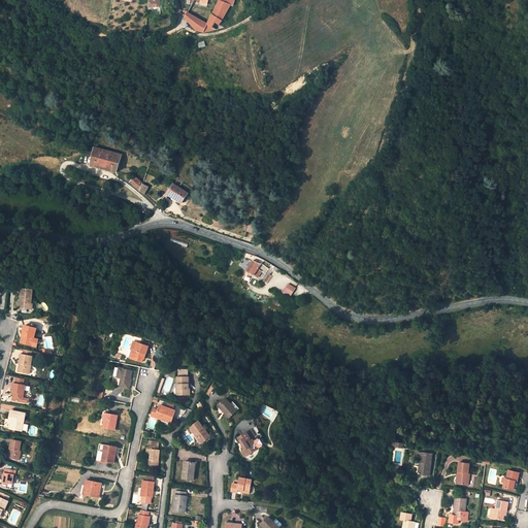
[(149,10),(160,10),(160,0),(150,0),(149,10)]
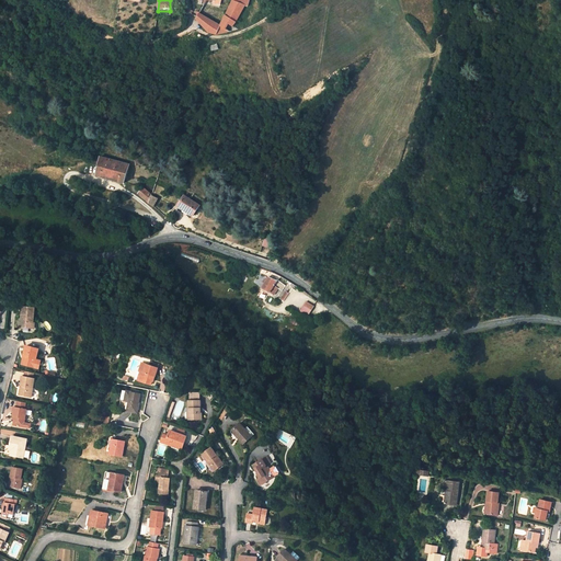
[(220,25),(212,20),(206,30),(207,31),(217,34),(238,30),(236,27),(233,26),(235,24),(238,18),(241,11),(244,6),(232,0),(220,25)]
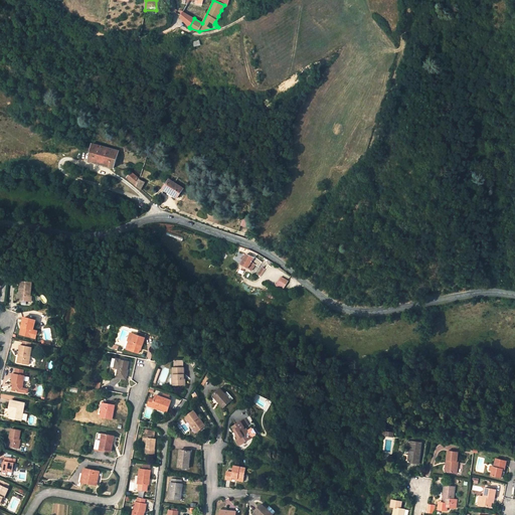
[(180,17),(189,27),(194,18),(183,12),(181,15),(180,17)]
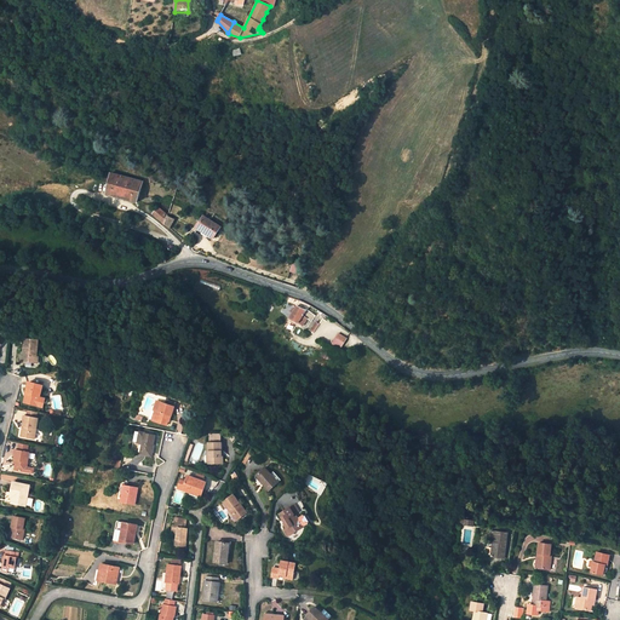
[(137,202),(143,182),(113,173),(108,194),(114,196),(115,195),(131,199),(131,200),(137,202)]
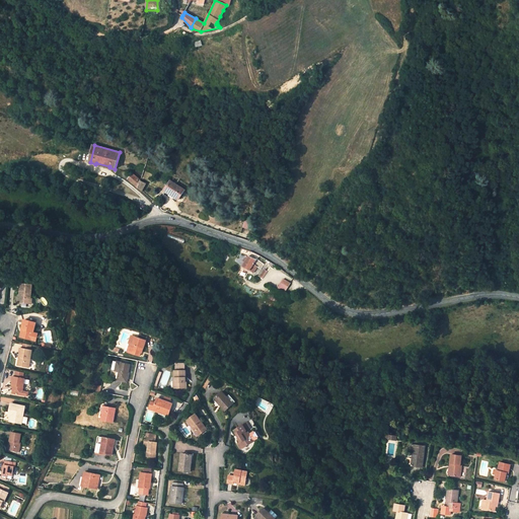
[(133,173),(128,179),(138,188),(140,180),(133,173)]
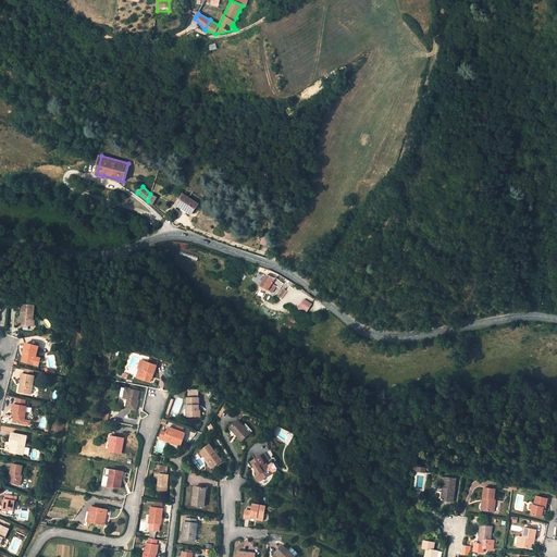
[(184,195),(177,205),(192,213),(198,203),(184,195)]
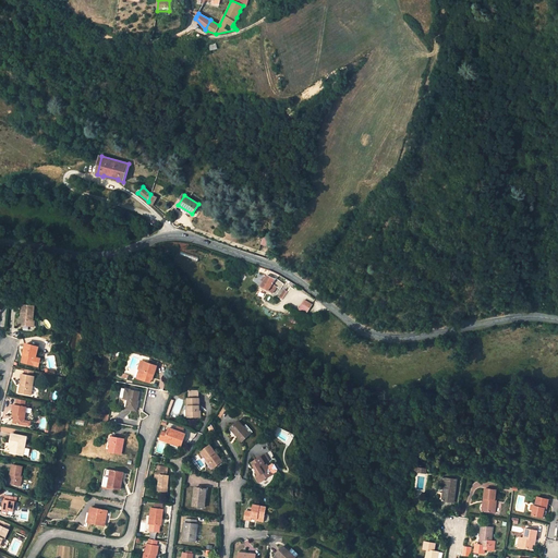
[(268,246),(270,238),(264,235),(262,244),(268,246)]
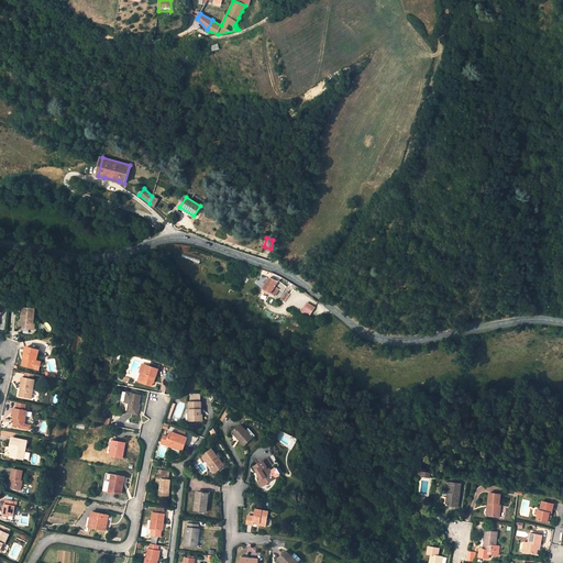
[(282,282),(273,291),(282,298),(290,287),(282,282)]
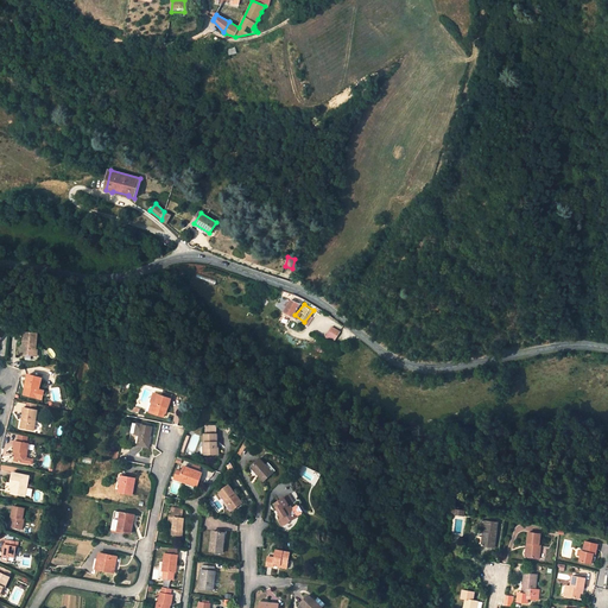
[(314,310),(304,322),(308,324),(312,320),(316,322),(321,316),(314,310)]
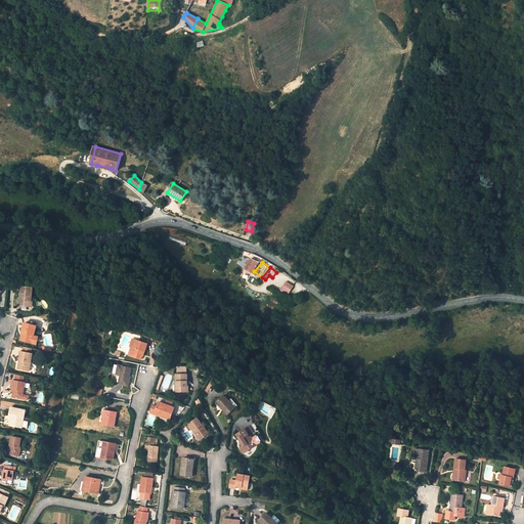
[(288,295),(293,285),(285,280),(279,291),(288,295)]
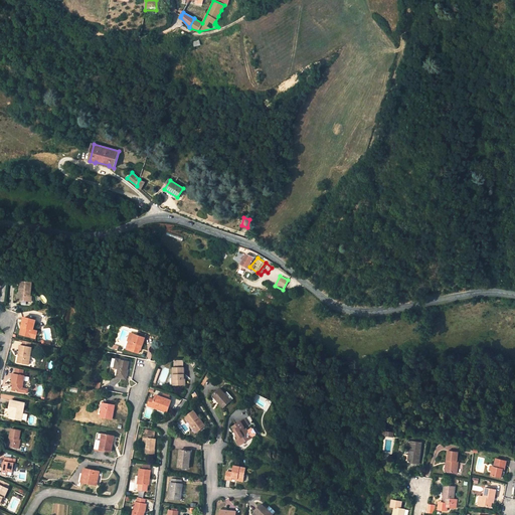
[(28,298),(28,292),(29,280),(28,279),(19,279),(18,290),(17,298),(28,298)]
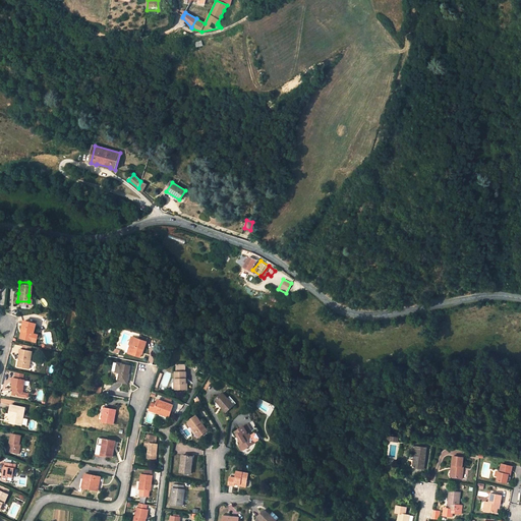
[(297,297),(303,287),(297,282),(290,291),(297,297)]
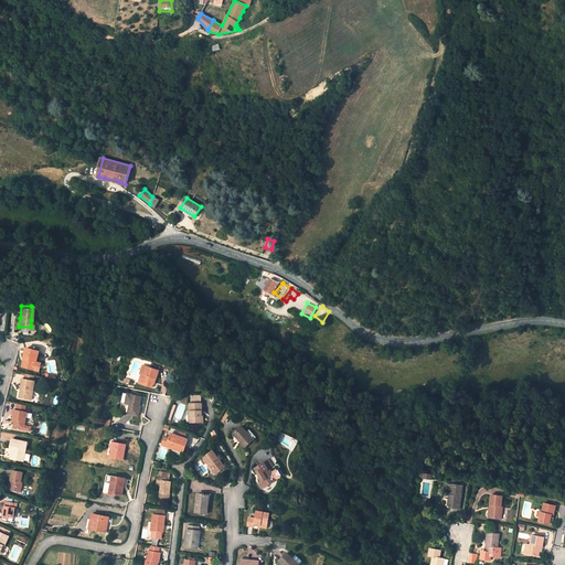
[(23,358),(25,360),(24,365),(32,366),(34,359),(35,348),(23,345),(21,356),(23,358)]
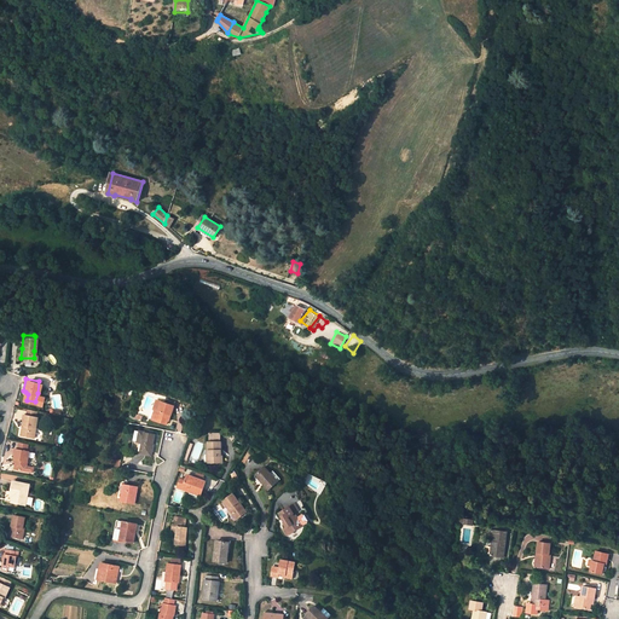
[(174,406),(165,403),(157,400),(154,409),(157,410),(154,421),(167,424),(171,415),(174,406)]
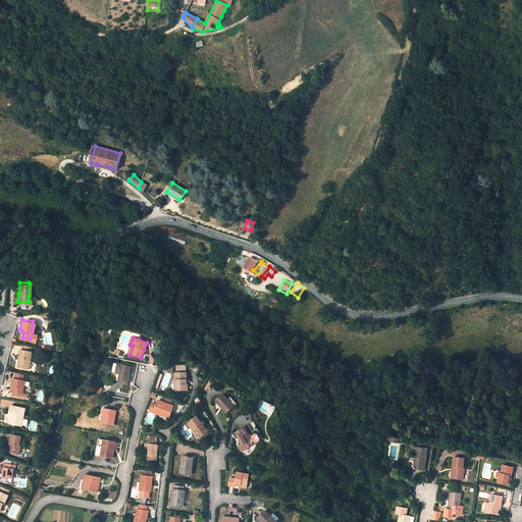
[(19,356),(18,358),(17,358),(16,364),(28,366),(31,349),(30,349),(20,347),(19,347),(17,356),(19,356)]
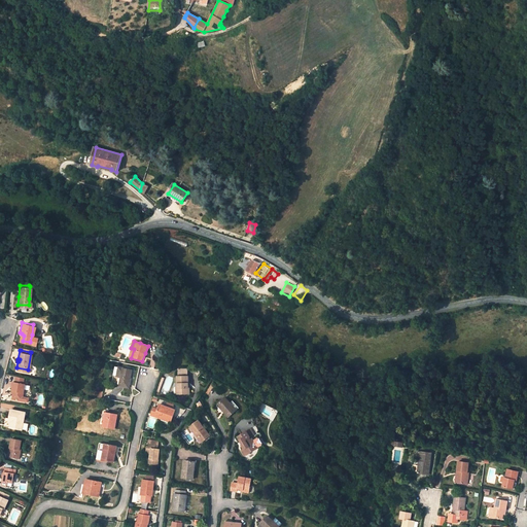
[(121,377),(120,386),(129,388),(132,370),(120,367),(118,376),(121,377)]
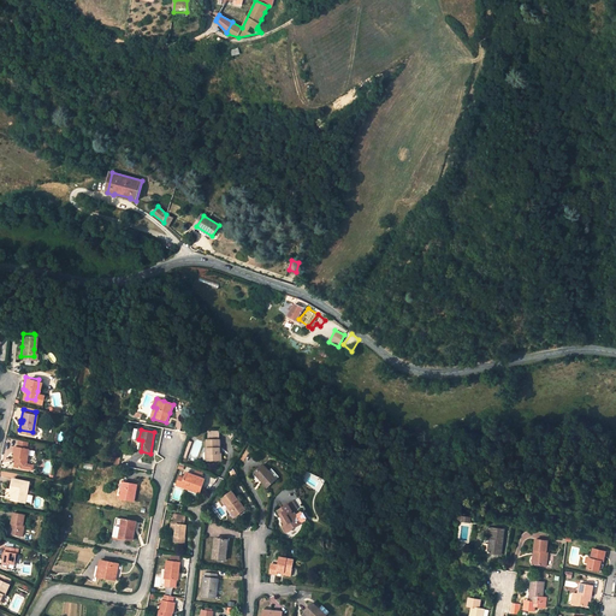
[(17,455),(16,465),(27,466),(30,446),(18,444),(16,444),(13,454),(17,455)]
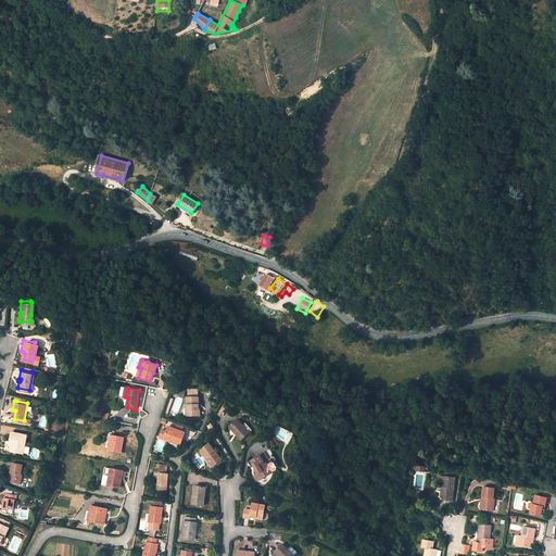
[(197,421),(197,403),(185,403),(185,411),(185,414),(182,414),(184,422),(197,421)]
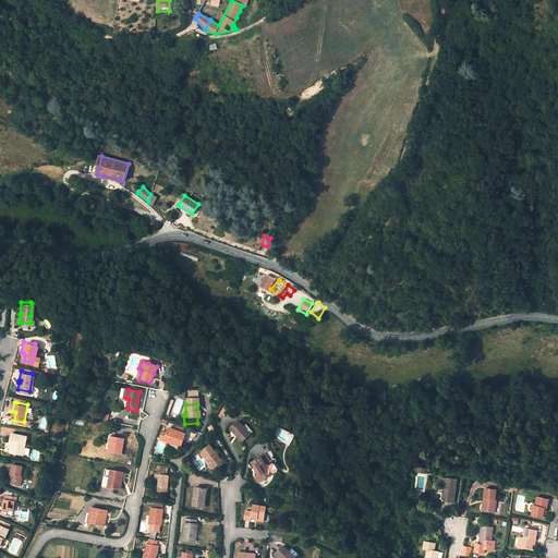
[(239,422),(230,429),(242,443),(250,435),(239,422)]
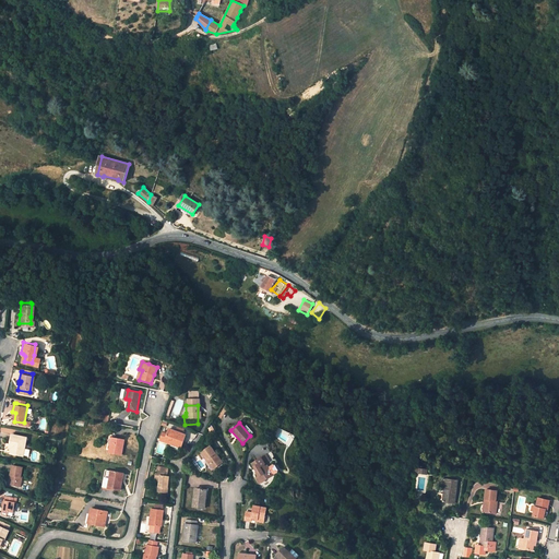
[(186,429),(178,427),(176,432),(185,436),(186,429)]
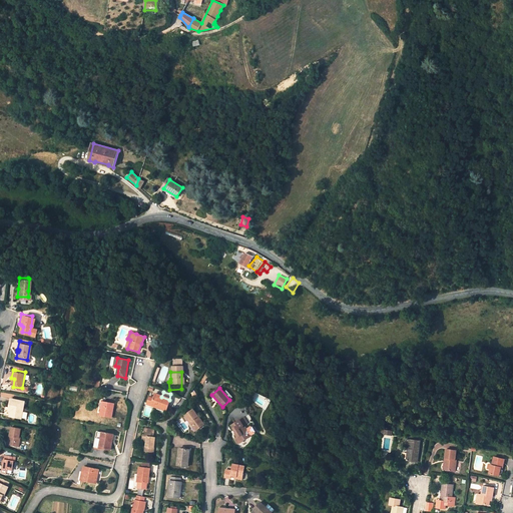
[(171,401),(169,400),(161,397),(156,395),(154,399),(152,406),(167,412),(171,401)]
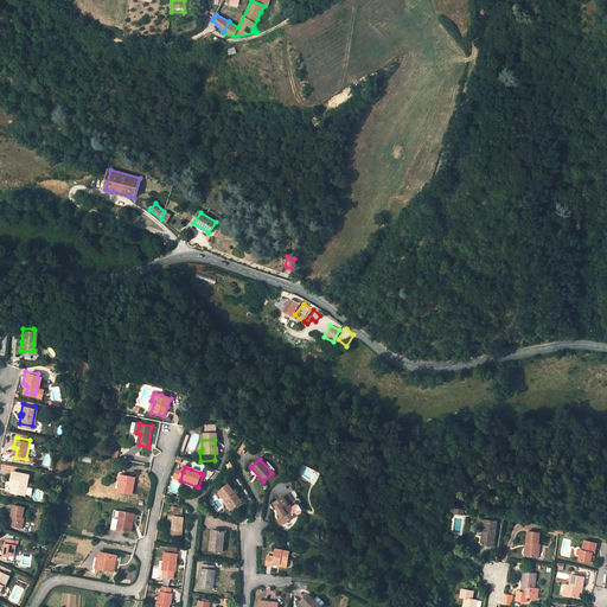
[(13,468),(12,479),(14,479),(13,484),(12,490),(26,492),(31,472),(13,468)]
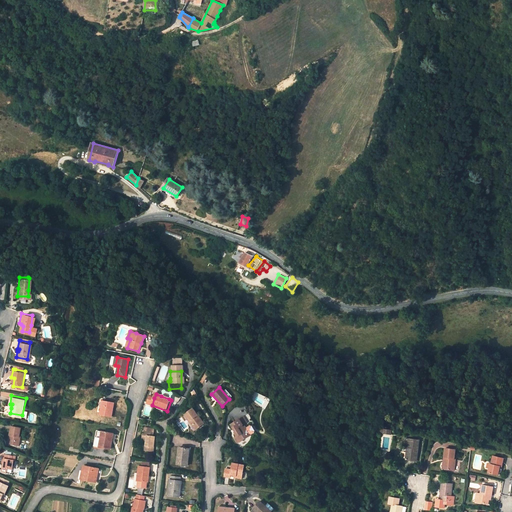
[(103,401),(100,414),(111,416),(114,403),(103,401)]
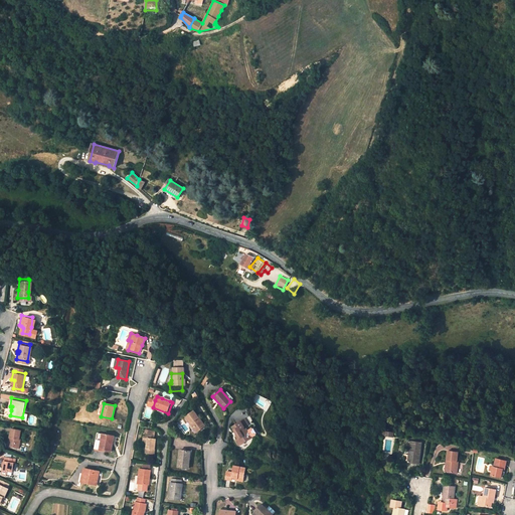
[(185,417),(190,424),(192,423),(198,432),(205,426),(194,411),(185,417)]
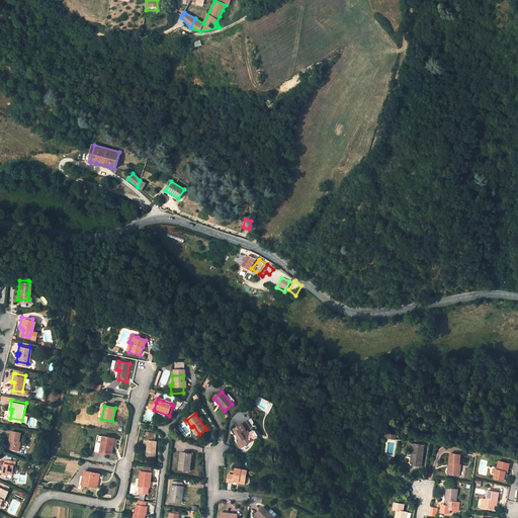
[(245,431),(246,430),(242,425),(234,430),(238,437),(237,438),(241,443),(243,447),(248,444),(247,442),(252,439),(249,433),(248,432),(246,433),(245,431)]
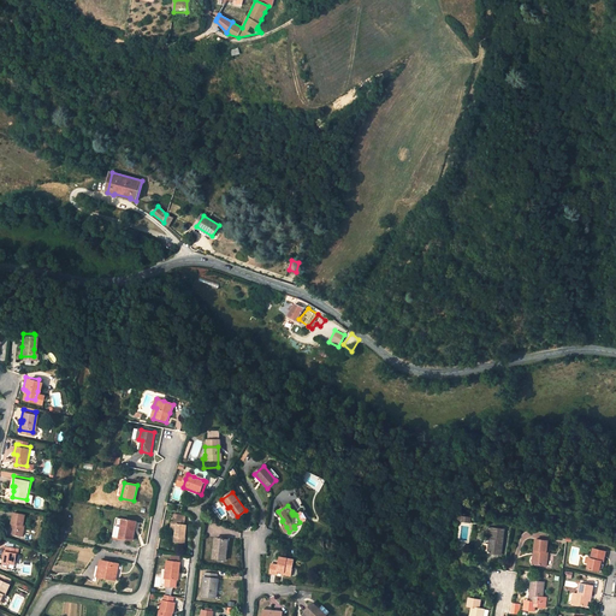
[(12,521),(15,522),(11,532),(23,535),(25,525),(24,525),(27,514),(15,511),(12,521)]
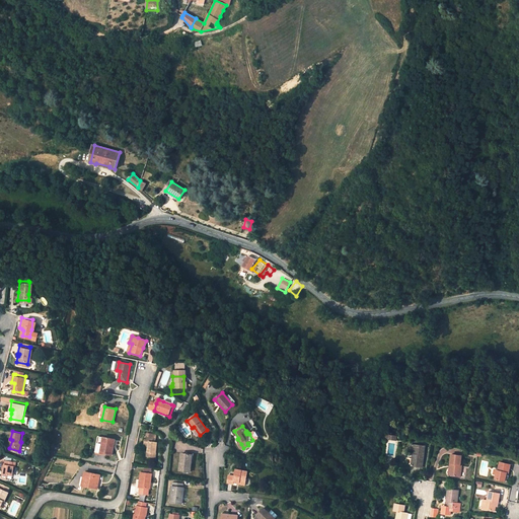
[(149,451),(151,452),(150,457),(156,458),(158,442),(156,442),(157,435),(149,434),(149,437),(146,437),(146,441),(147,441),(147,446),(150,446),(149,451)]
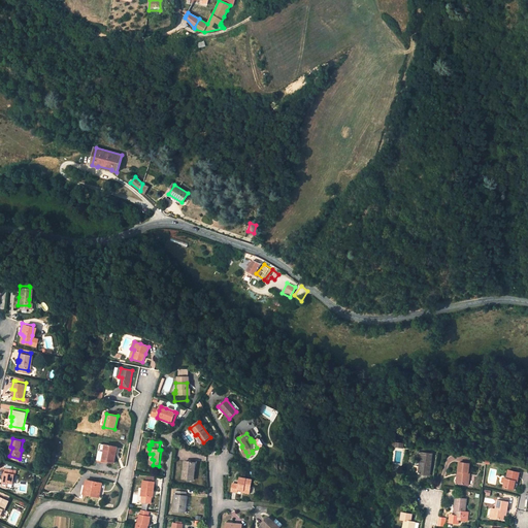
[(102,461),(105,446),(100,444),(99,451),(97,460),(102,461)]
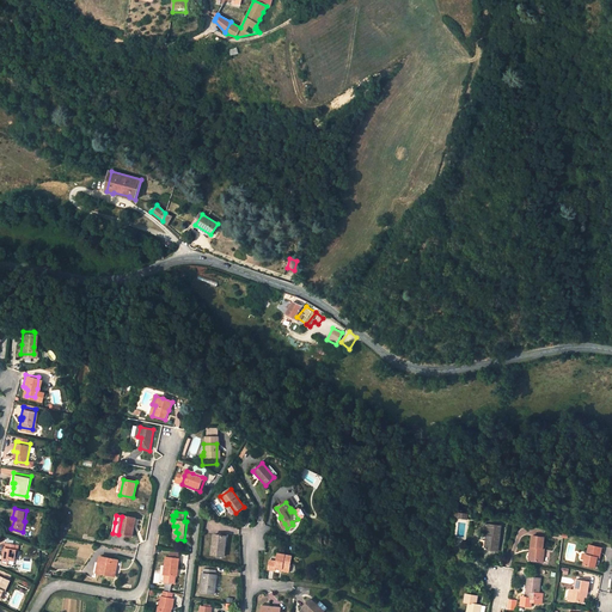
[(135,519),(122,516),(118,534),(132,537),(135,519)]
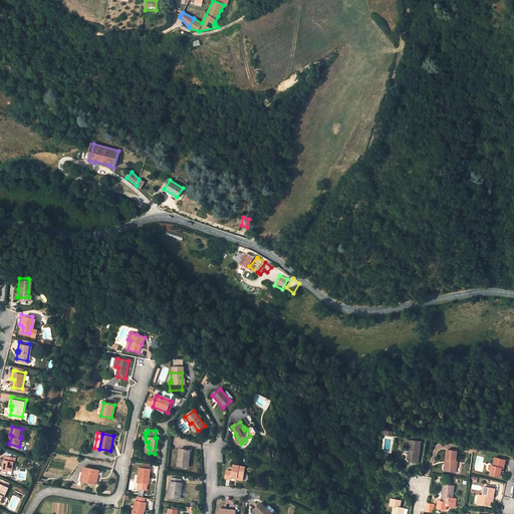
[(409,454),(408,462),(418,464),(421,443),(412,442),(410,454),(409,454)]
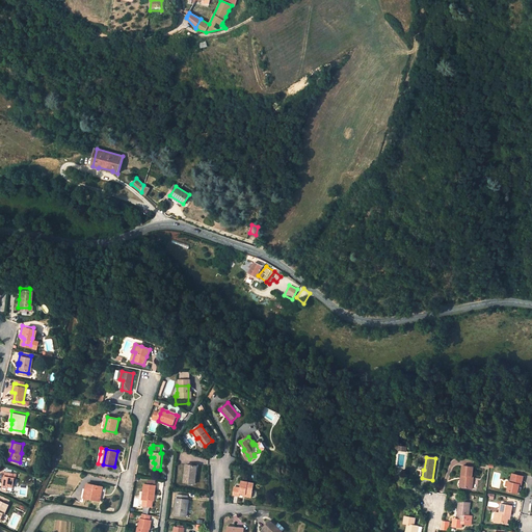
[(187,466),(184,483),(194,484),(195,476),(193,476),(194,467),(187,466)]
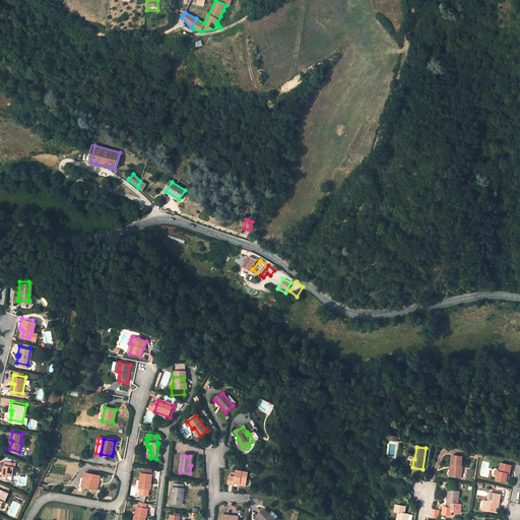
[(452,466),(454,466),(452,477),(461,478),(462,467),(461,467),(462,458),(453,456),(452,466)]
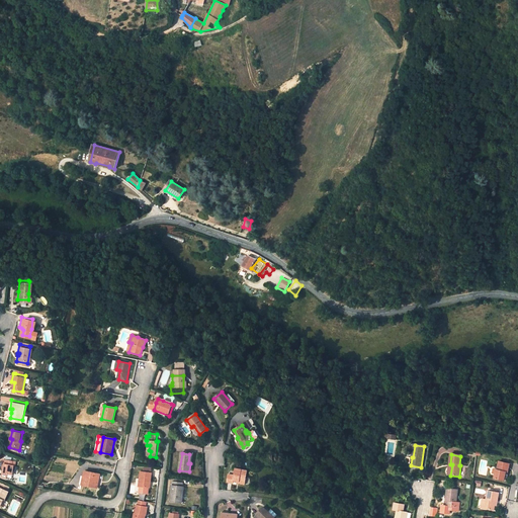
[(12,460),(3,457),(2,462),(4,462),(3,465),(2,471),(1,475),(10,477),(11,473),(12,469),(13,464),(12,464),(12,460)]
